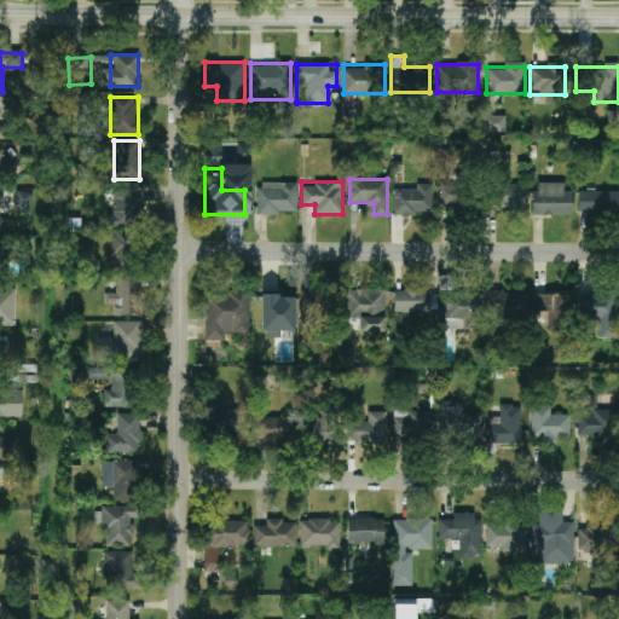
[(256,214),(296,214),(296,183),(256,183),(256,214)]
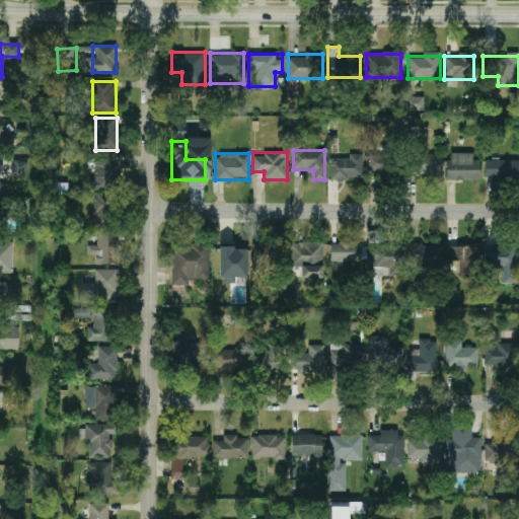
[(410,153),(410,172),(425,172),(425,179),(441,179),(441,153),(410,153)]
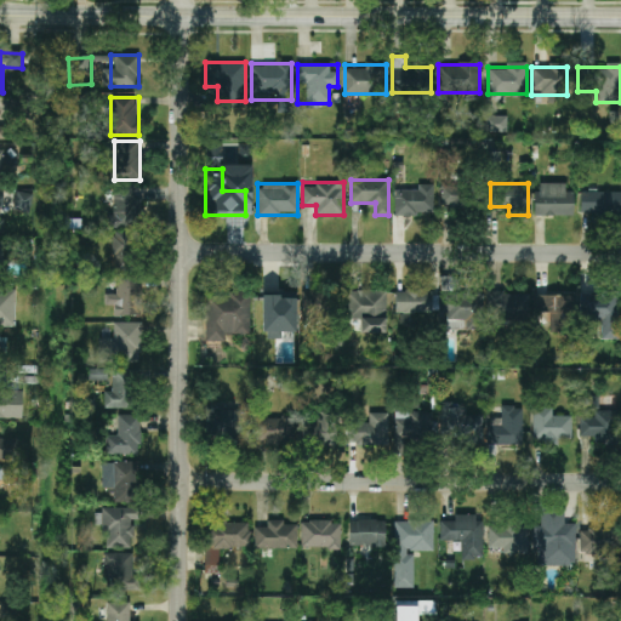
[(571,215),(571,183),(535,183),(535,215),(571,215)]
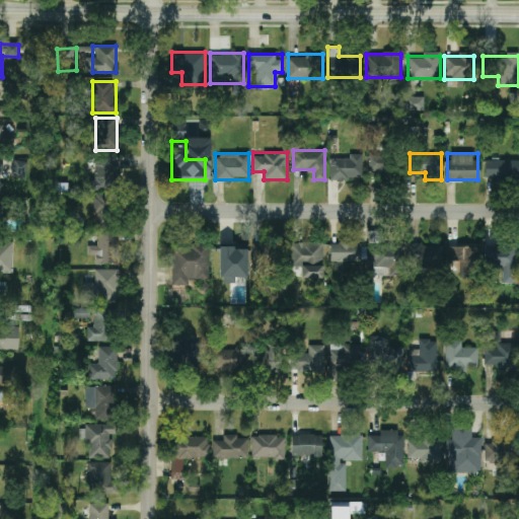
[(368,155),(368,172),(393,172),(393,155),(368,155)]
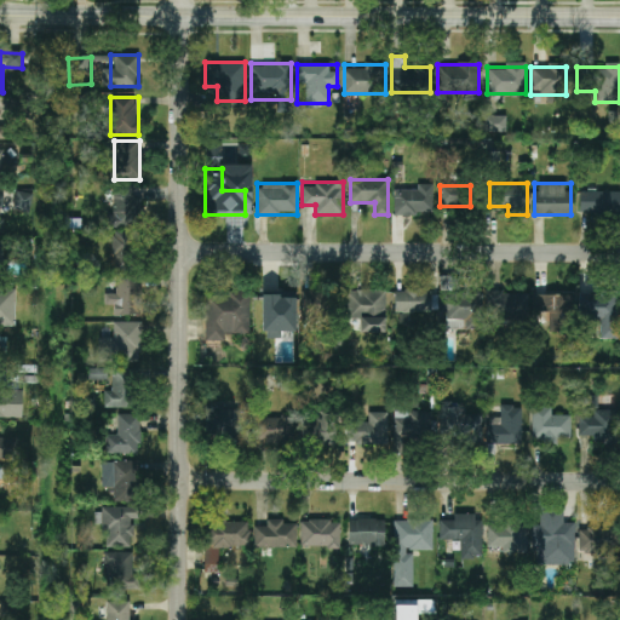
[(394,214),(431,214),(431,188),(394,188),(394,214)]
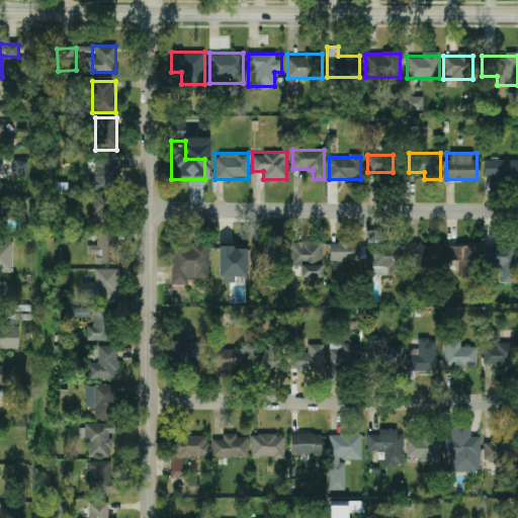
[(517,160),(485,160),(485,177),(517,177),(517,160)]
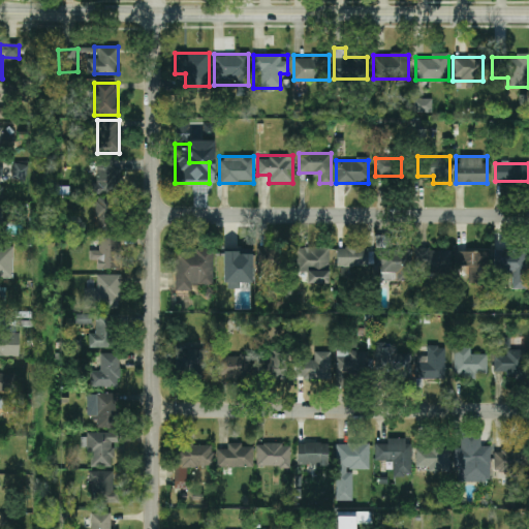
[(11,181),(28,182),(29,164),(12,164),(11,181)]
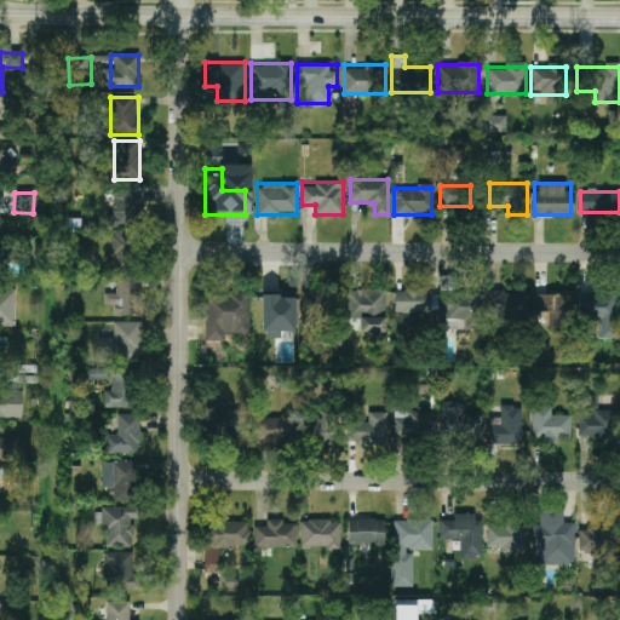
[(133,227),(132,193),(113,193),(114,227),(133,227)]
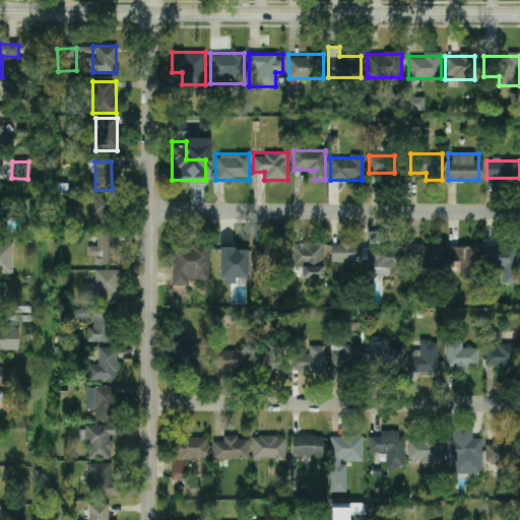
[(95,226),(119,228),(120,194),(95,194),(95,226)]
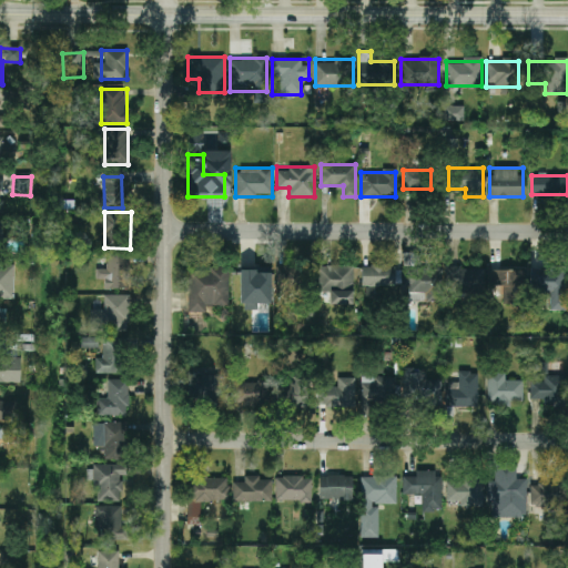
[(129,257),(102,257),(102,290),(129,290),(129,257)]
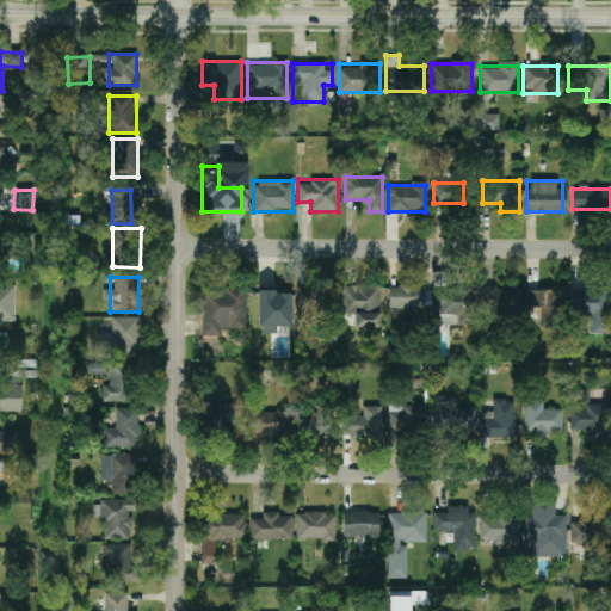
[(16,284),(0,283),(0,321),(14,322),(16,284)]
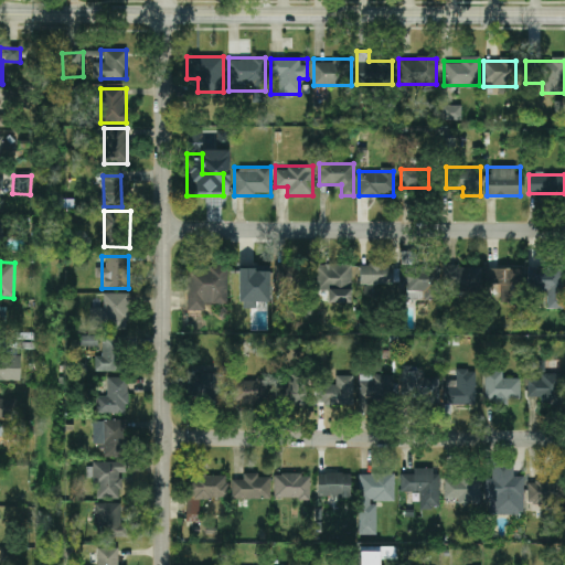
[(328,302),(350,302),(350,264),(316,264),(316,290),(328,290),(328,302)]
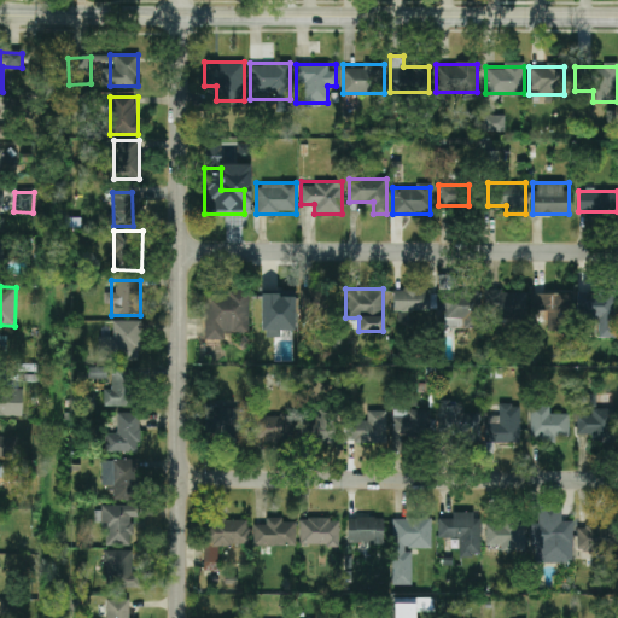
[(256,290),(256,320),(291,320),(291,290),(256,290)]
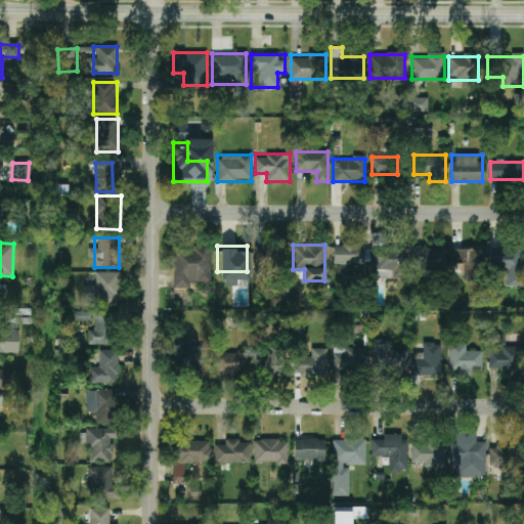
[(254,246),(254,270),(279,270),(279,246),(254,246)]
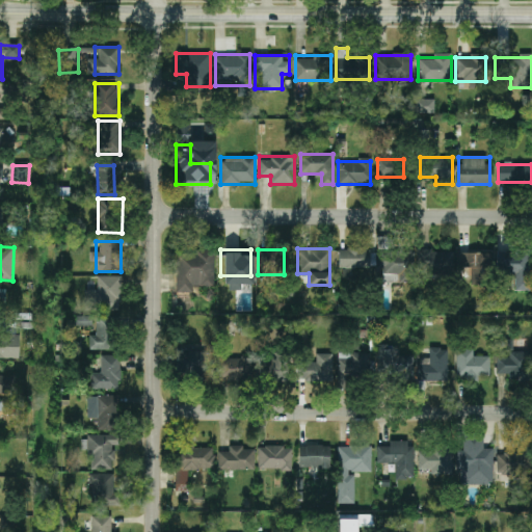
[(375,249),(339,250),(340,268),(376,267),(375,249)]
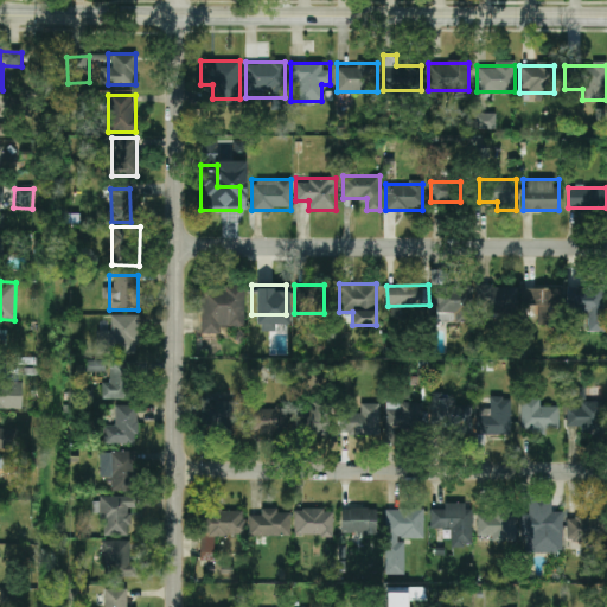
[(473,323),(472,286),(434,287),(435,324),(473,323)]
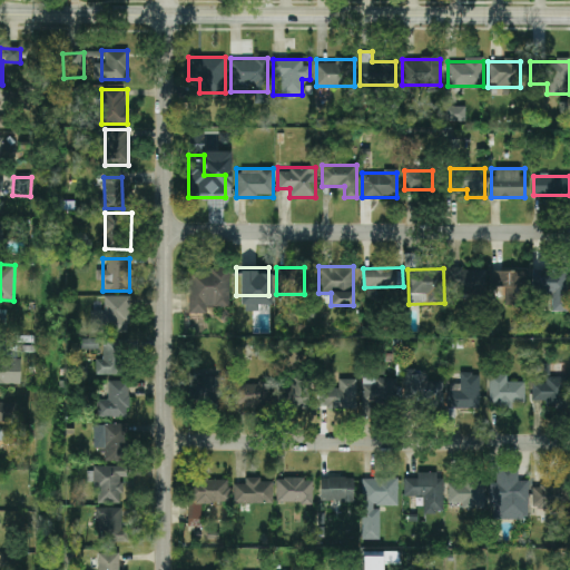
[(484,297),(484,268),(448,268),(448,297),(484,297)]
